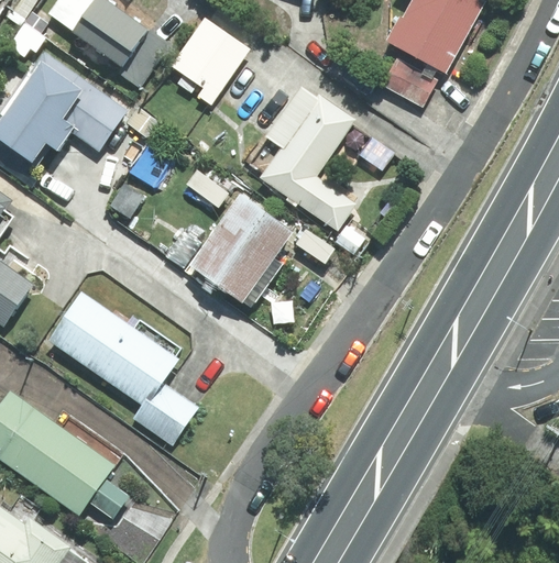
[(138,89),(170,44),(108,0),(94,0),(72,33),(121,68),(117,75),(138,89)]
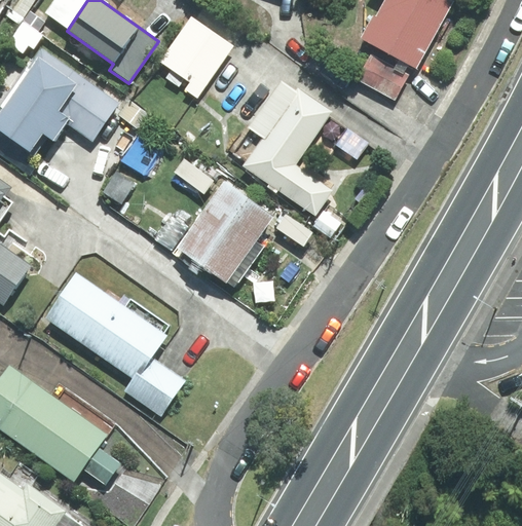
[(415,70),(454,1),(451,0),(386,0),(376,17),(374,15),(361,38),(415,70)]
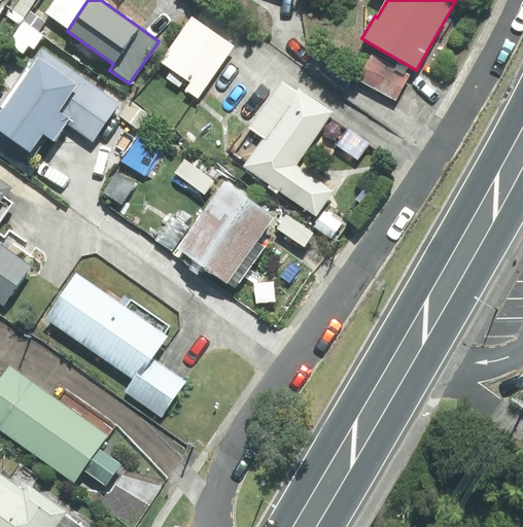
[(184,90),(197,98),(234,46),(193,16),(160,62),(189,82),(184,90)]
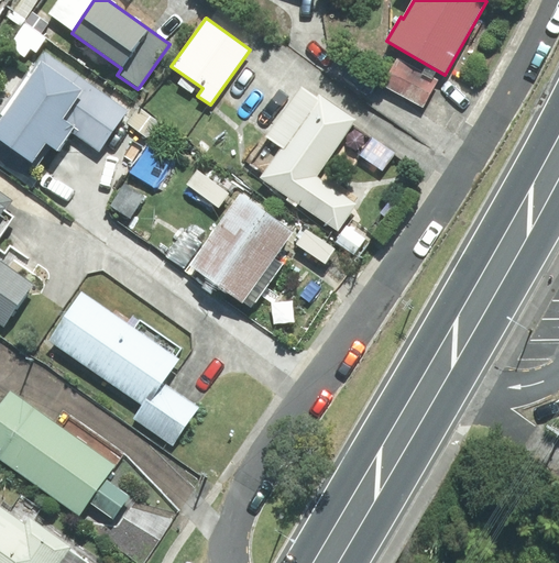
[(128,112),(46,53),(0,116),(0,145),(34,170),(45,156),(44,154),(51,144),(61,151),(73,135),(97,154),(128,112)]
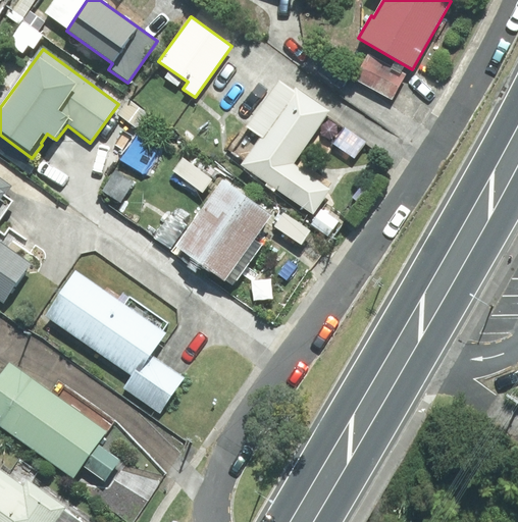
[(353,79),(390,100),(404,75),(366,54),(353,79)]
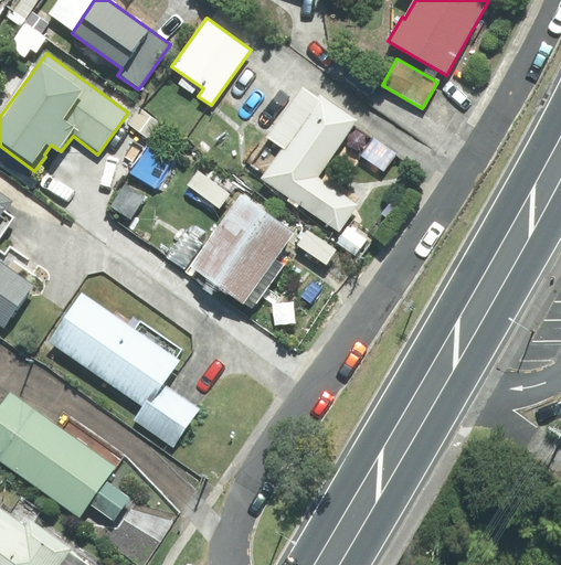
[(284,148),(262,180),(338,233),(358,205),(318,178),(360,119),(325,95),(323,98),(306,86),(270,138),(284,148)]
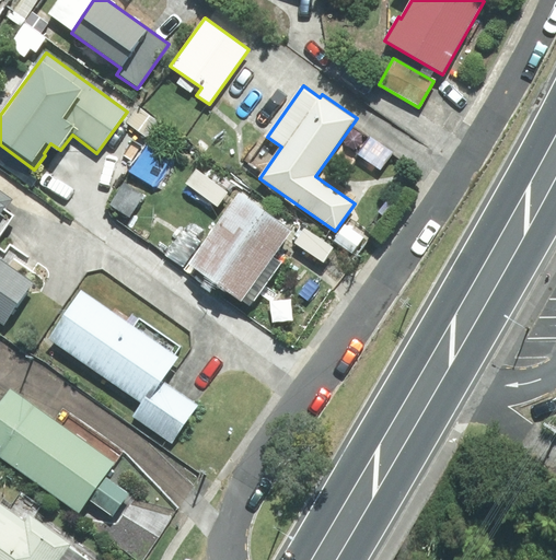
[(142,131),(152,138),(161,126),(151,118),(142,131)]
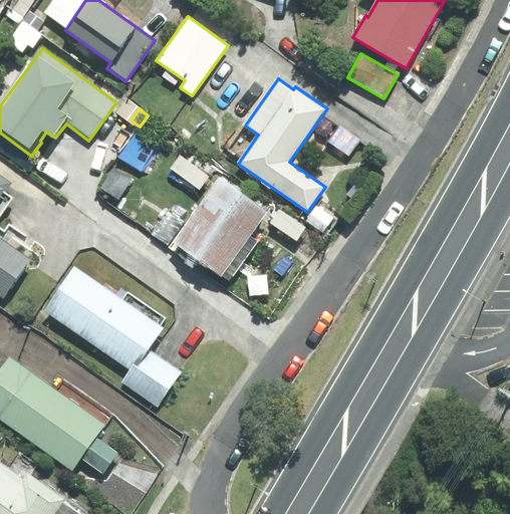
[(147,160),(128,146),(114,164),(135,178),(147,160)]
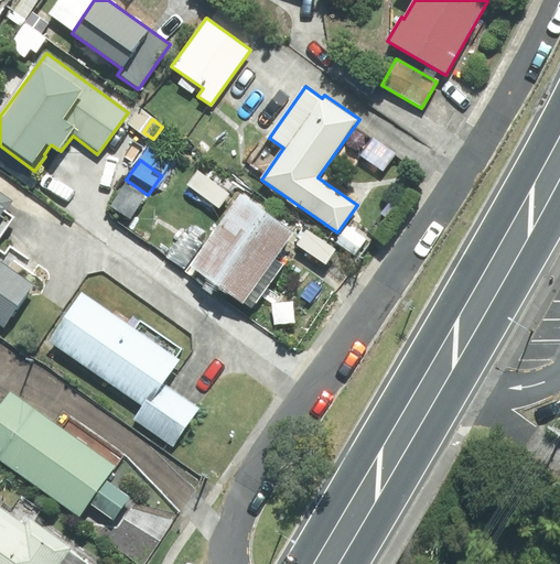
[(153,202),(131,184),(114,206),(136,224),(153,202)]
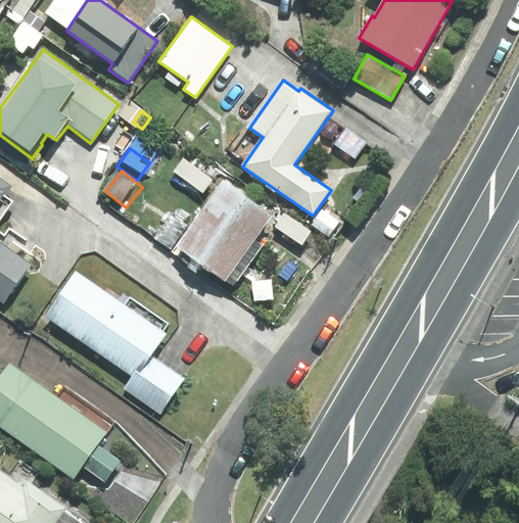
[(0,302),(3,305),(33,264),(0,240),(0,230),(4,225),(0,222),(0,204),(12,188),(0,179),(0,302)]
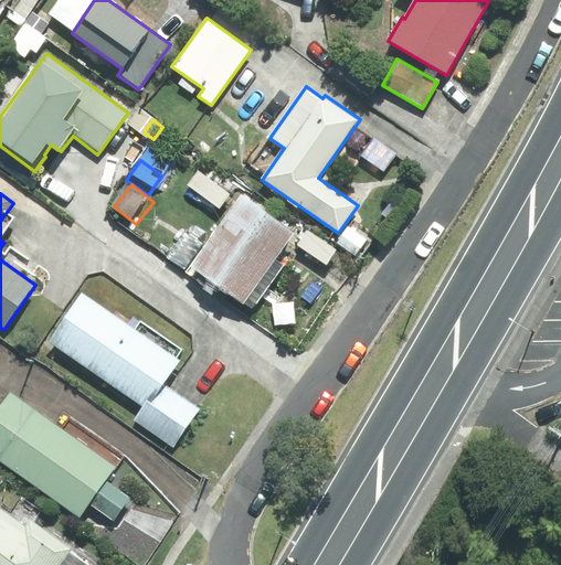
[(244,302),(298,232),(247,194),(194,266),(211,278),(204,288),(213,295),(220,285),(244,302)]
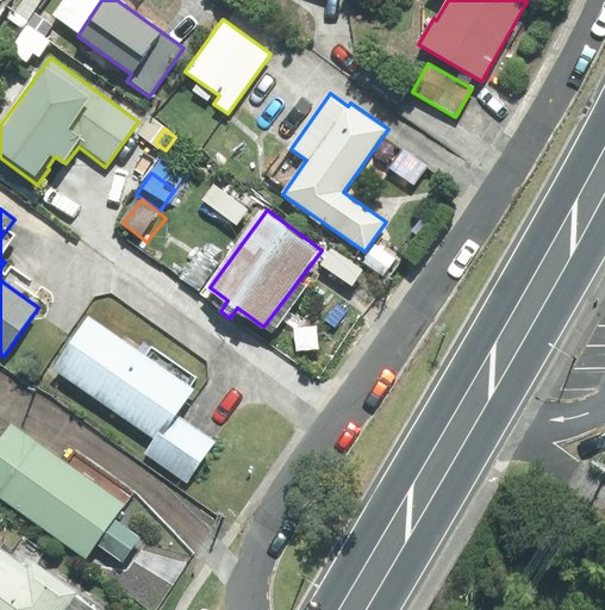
[(143,452),(191,486),(220,446),(181,417),(201,388),(98,313),(58,367),(155,436),(143,452)]
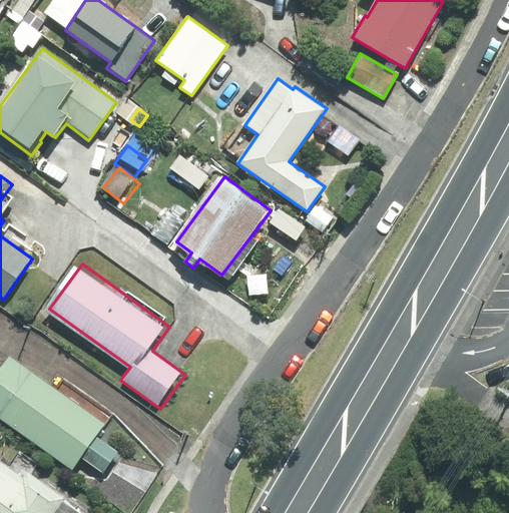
[(106,471),(120,450),(101,436),(111,423),(12,353),(0,369),(0,417),(76,472),(86,457),(106,471)]
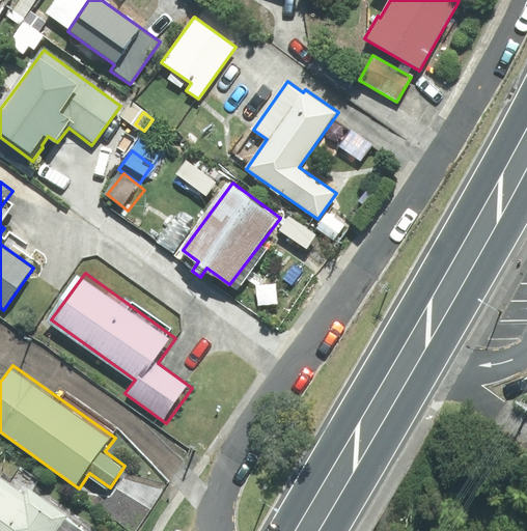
[(0,530),(65,530),(75,519),(0,467),(0,530)]
